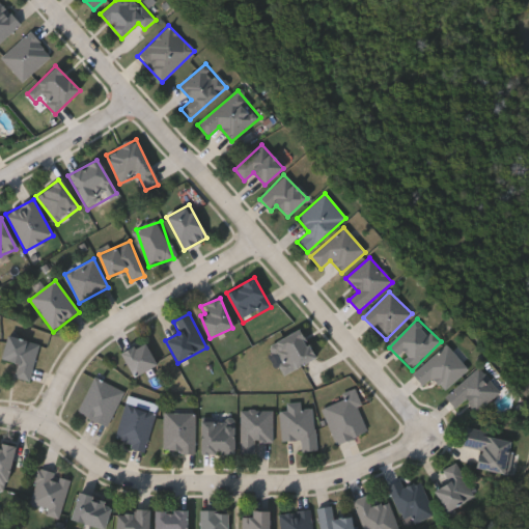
[(315,358),(287,374),(271,346),(299,330),(315,358)]
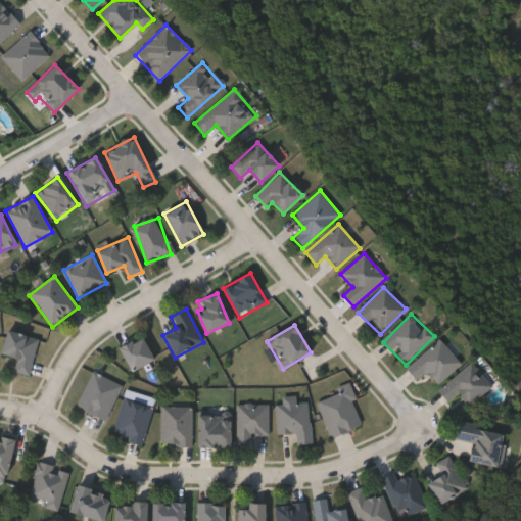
[(30,376),(15,373),(18,359),(1,354),(7,331),(39,339),(30,376)]
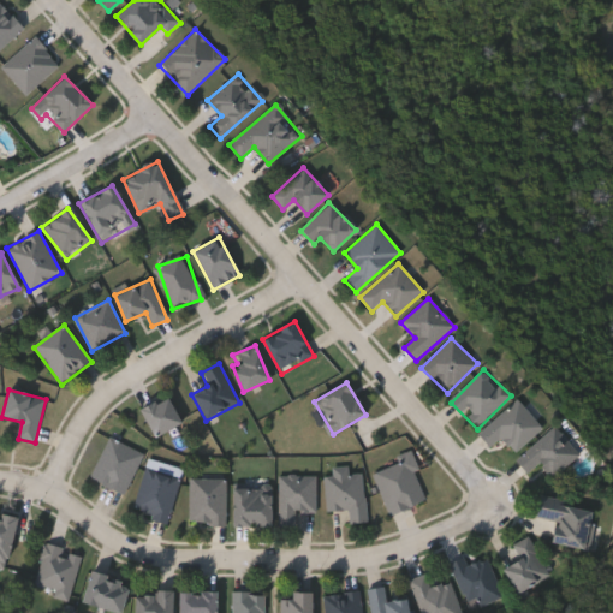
[(141,409),(167,396),(182,424),(155,438),(141,409)]
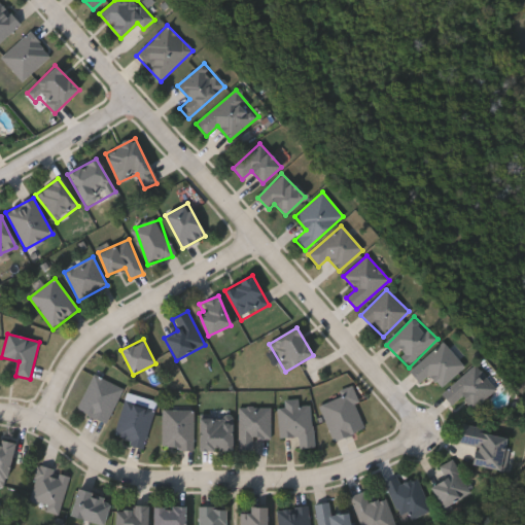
[(464,366),(442,388),(429,376),(420,384),(410,373),(443,343),(464,366)]
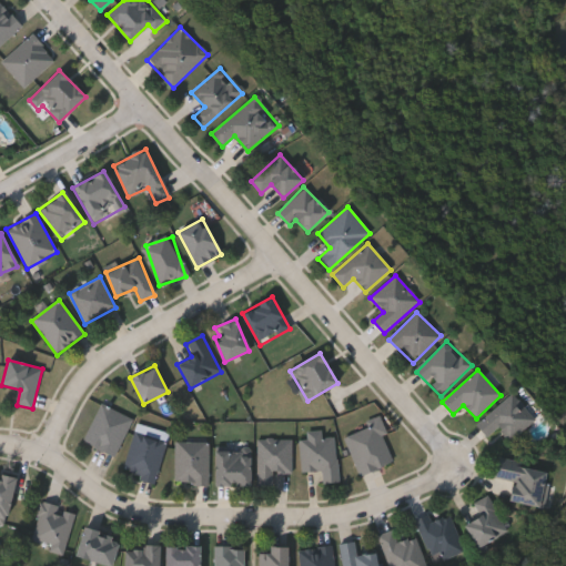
[(497,428),(487,437),(476,426),(511,394),(535,421),(509,443),(497,428)]
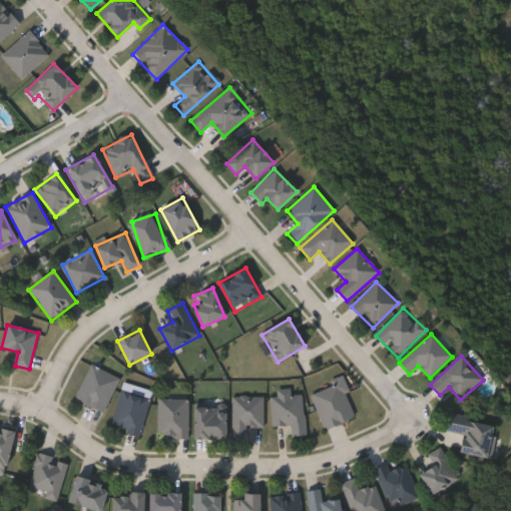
[(76,401),(90,366),(120,378),(105,413),(76,401)]
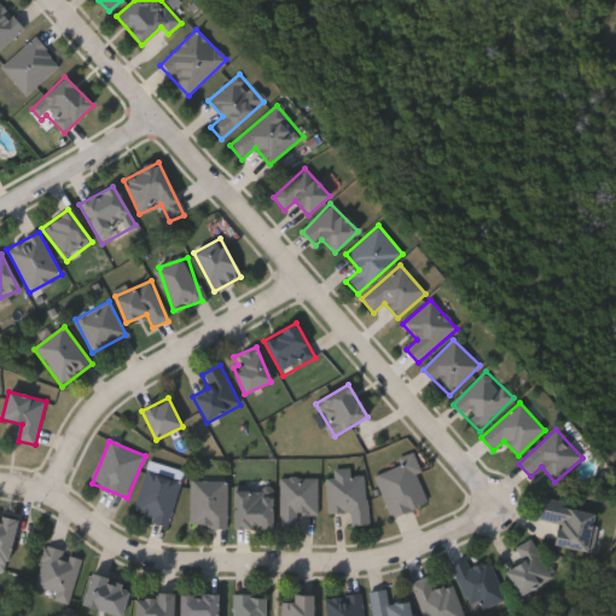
[(428,505),(391,518),(376,475),(412,463),(428,505)]
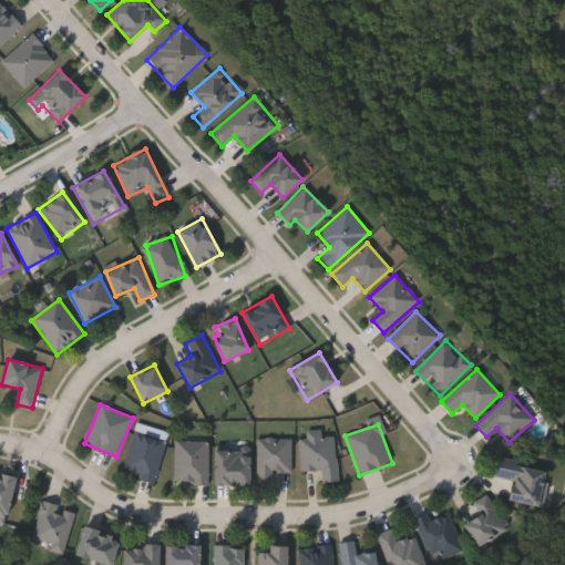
[(123,474),(134,433),(167,442),(155,484),(123,474)]
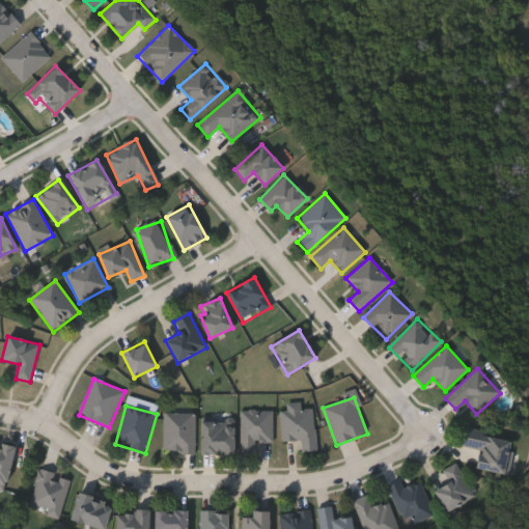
[(317,451),(302,452),(301,441),(282,442),(280,412),(314,410),(317,451)]
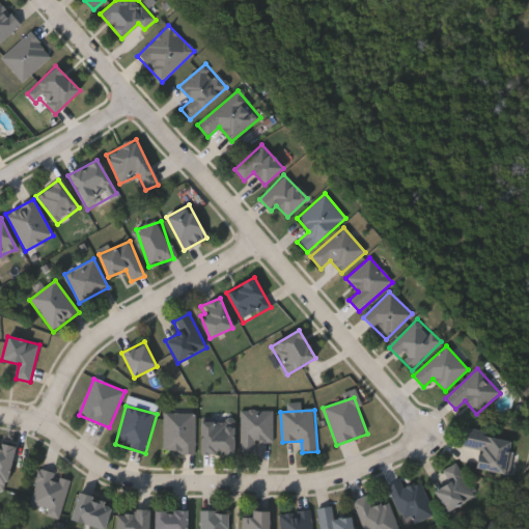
[(273,443),(255,443),(255,454),(241,454),(241,413),(273,413),(273,443)]
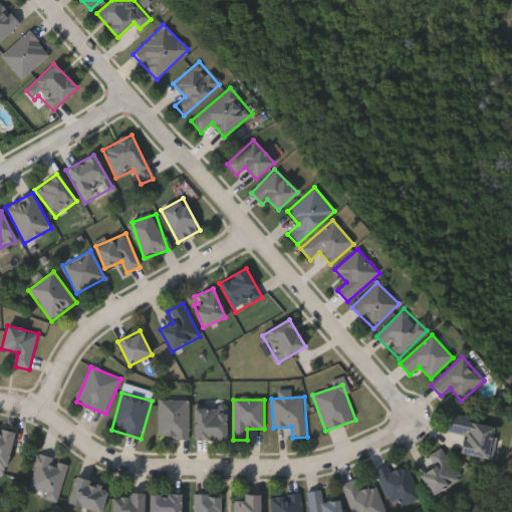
[(189,439),(159,439),(159,402),(189,402),(189,439)]
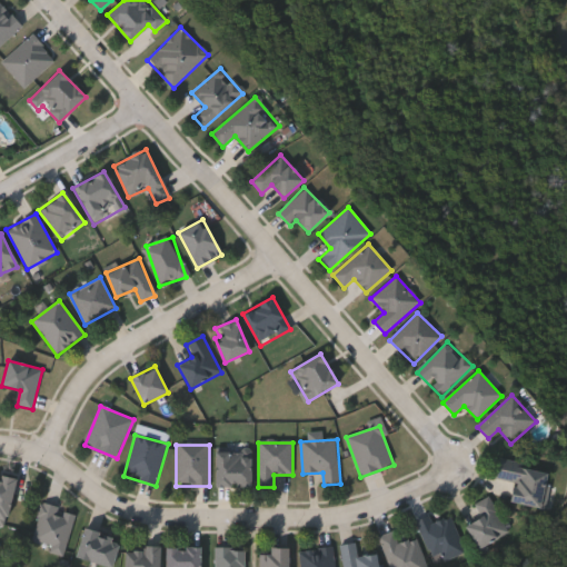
[(251,449),(251,487),(216,487),(216,449),(251,449)]
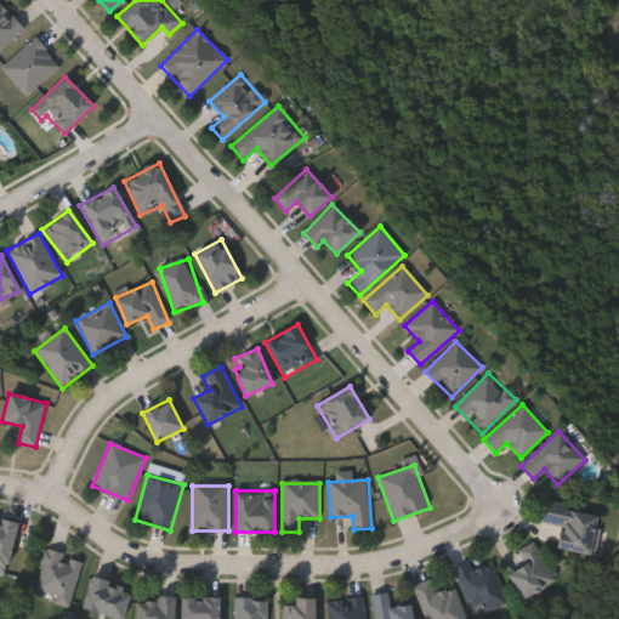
[(556,547),(561,527),(539,522),(543,503),(601,515),(592,556),(556,547)]
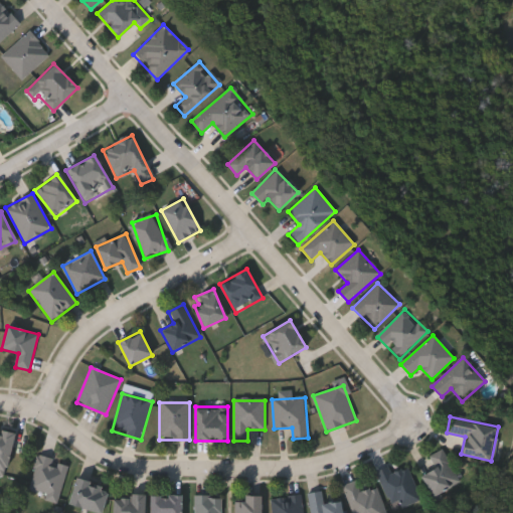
[(0,432),(13,435),(5,473),(0,472),(0,432)]
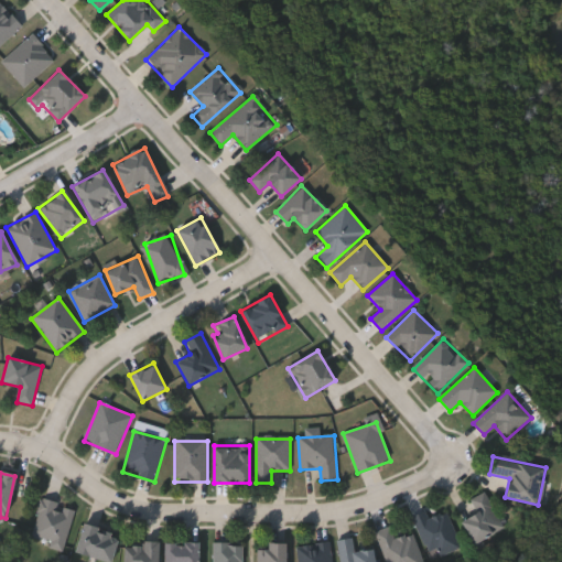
[(478,511),(472,499),(485,493),(503,530),(473,544),(461,520),(478,511)]
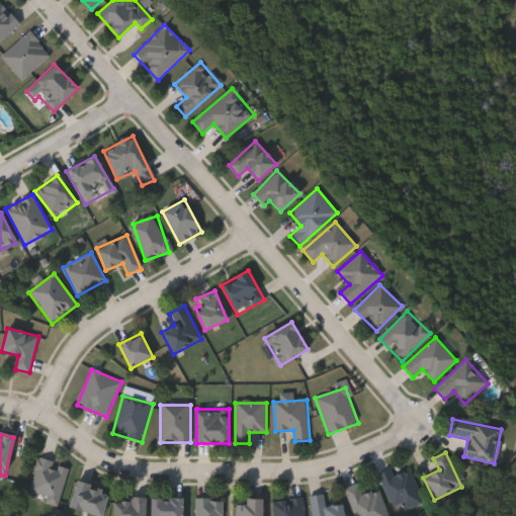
[(68,466),(60,505),(28,498),(37,459),(68,466)]
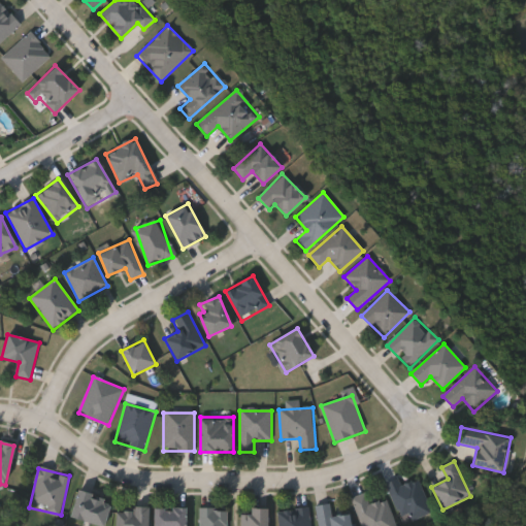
[(418,479),(430,514),(402,524),(388,483),(398,479),(401,485),(418,479)]
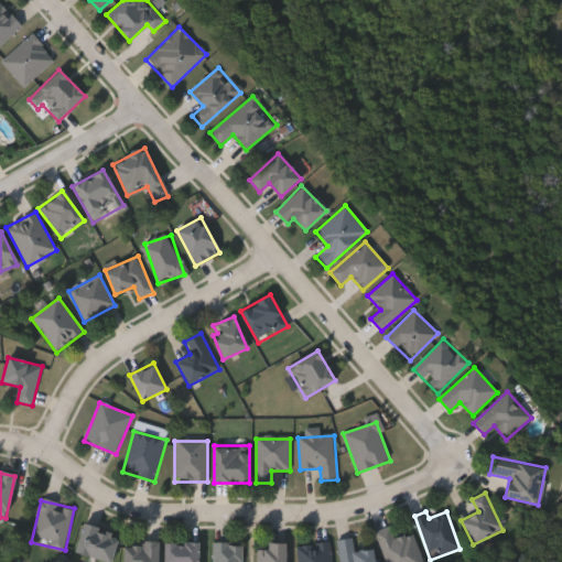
[(103,561),(74,553),(83,523),(119,535),(111,561),(103,561)]
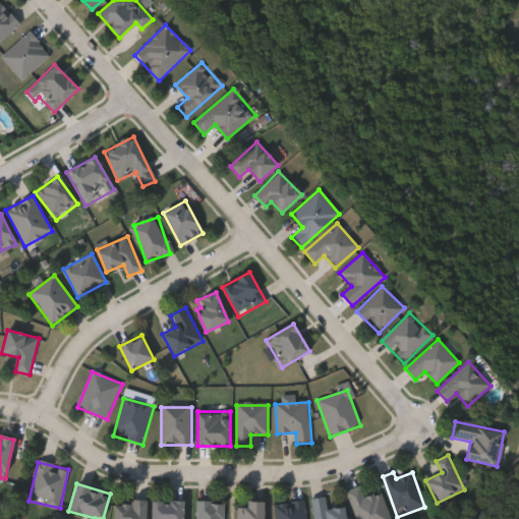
[(347,491),(361,486),(363,498),(382,493),(389,518),(358,518),(358,517),(354,518),(347,491)]
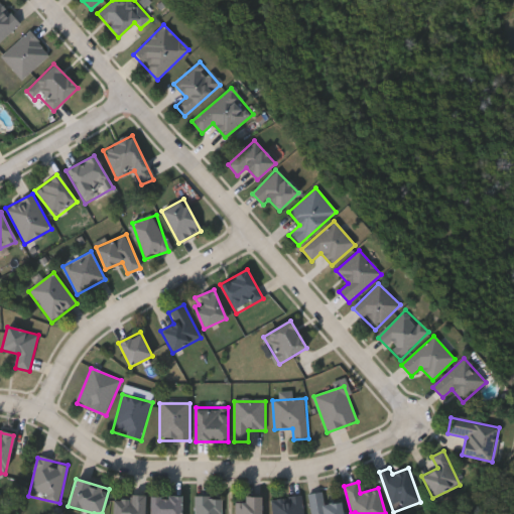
[(310,513),(307,495),(322,493),(324,505),(340,502),(342,513),(310,513)]
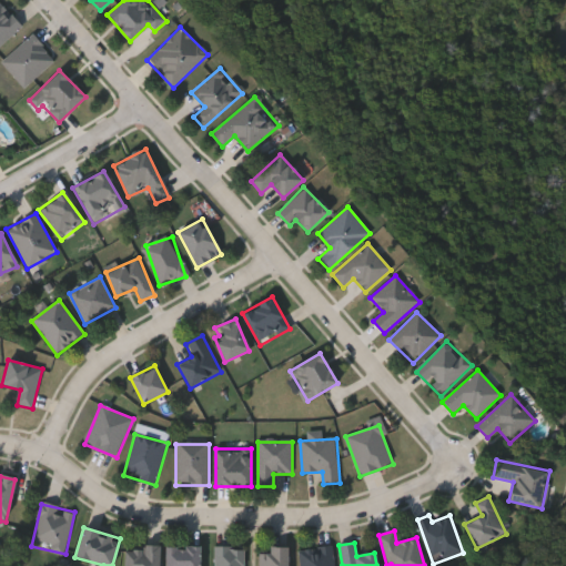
[(158,545),(158,565),(123,565),(123,546),(158,545)]
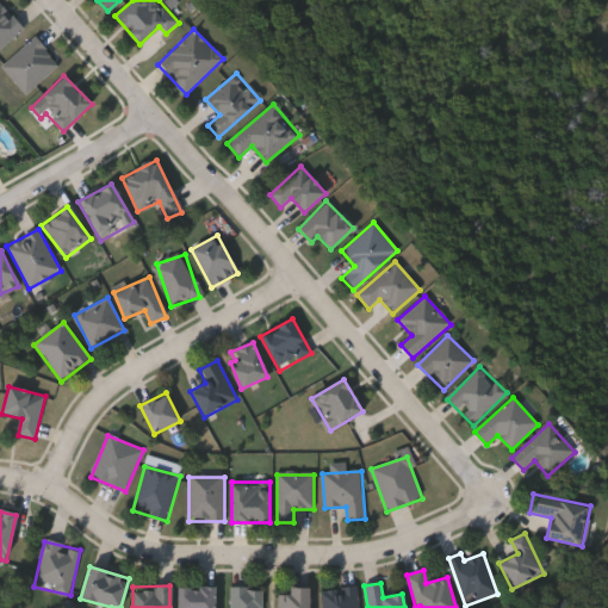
[(215,587),(215,607),(177,607),(177,587),(215,587)]
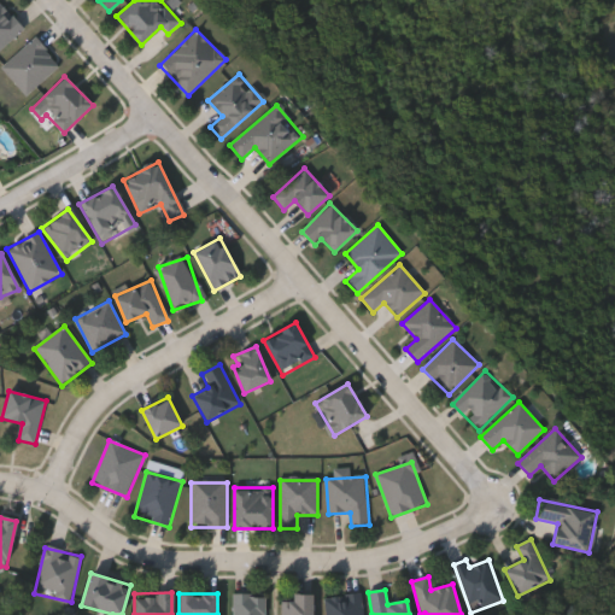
[(234,614),(234,595),(264,595),(264,614),(234,614)]
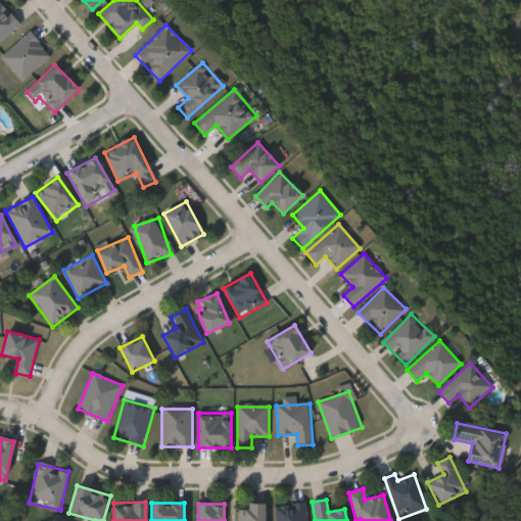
[(246,510),(246,504),(265,504),(265,520),(237,520),(237,510),(246,510)]
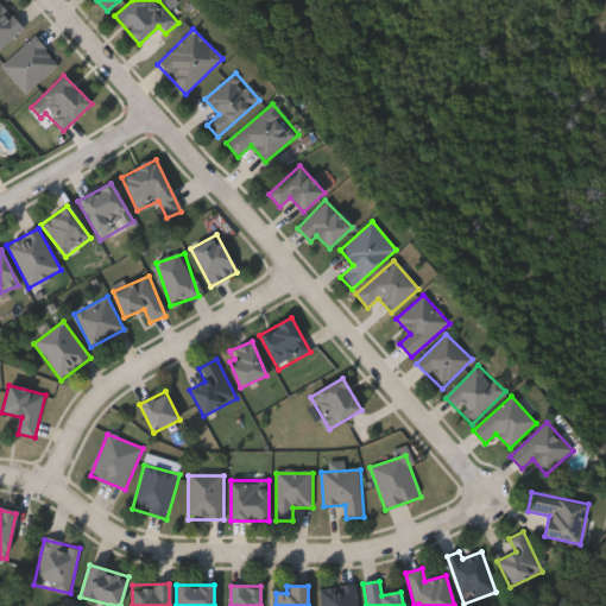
[(321,605),(321,588),(357,586),(358,605),(321,605)]
